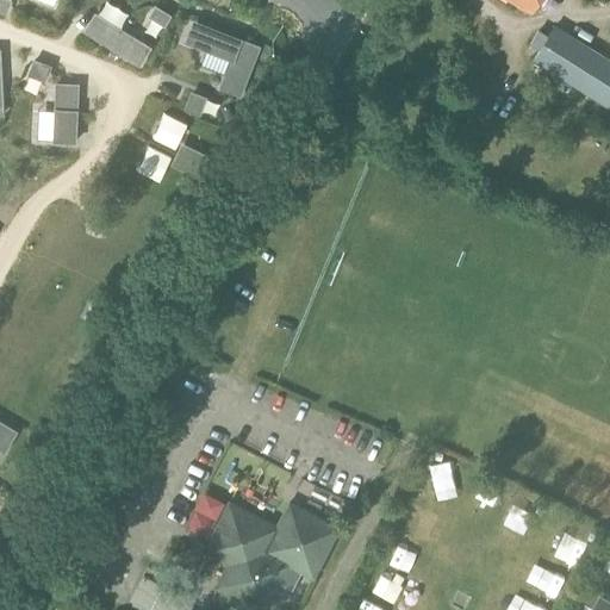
[(506,0),(530,16),(540,0),(506,0)]
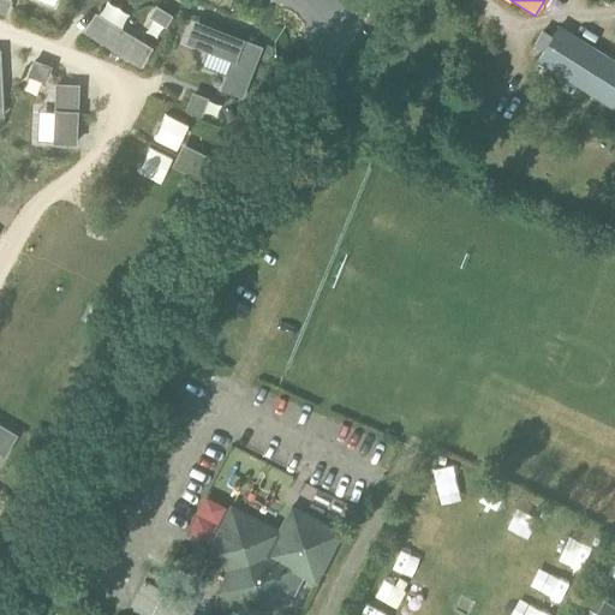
[(95,13),(83,33),(142,67),(153,48),(95,13)]
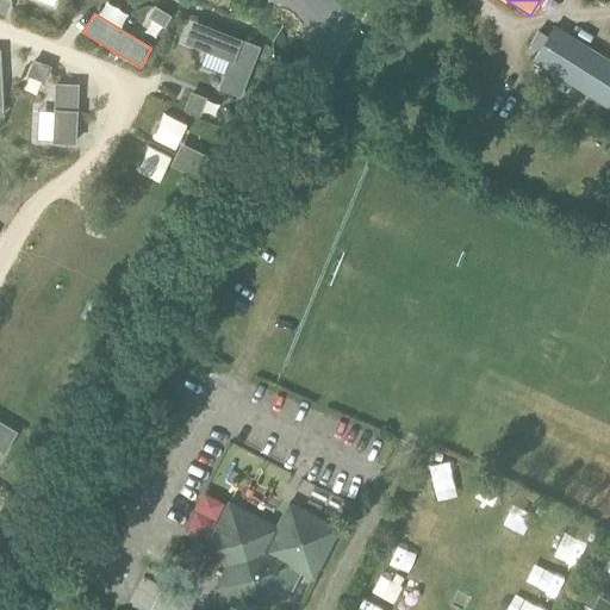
[(207,24),(199,48),(230,61),(219,88),(241,98),(262,47),(207,24)]
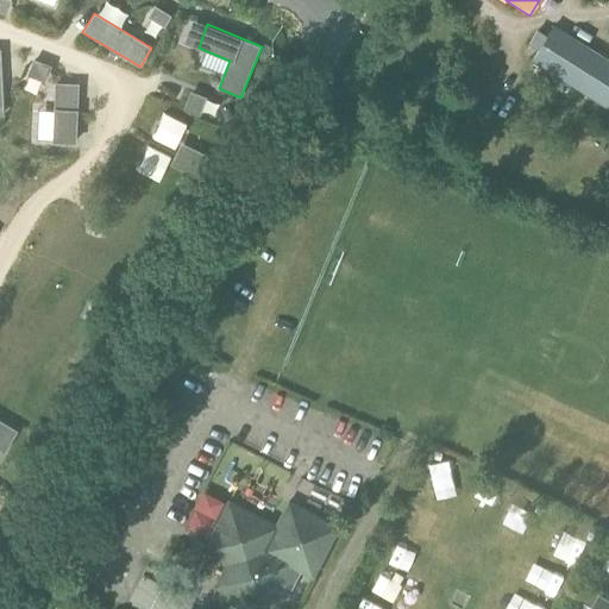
[(608,62),(553,26),(531,61),(608,110),(608,62)]
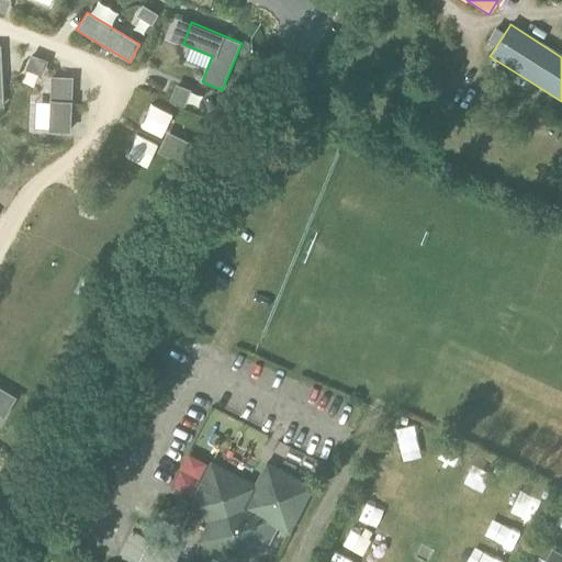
[(48,132),(69,133),(72,78),(51,77),(48,132)]
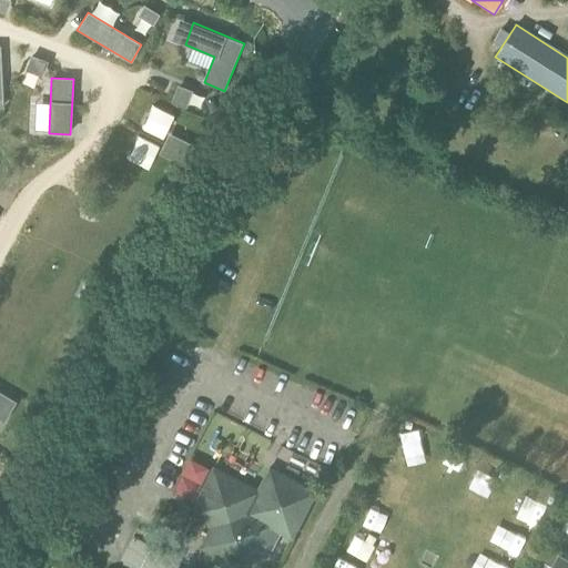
[(119,163),(105,179),(118,190),(131,173),(119,163)]
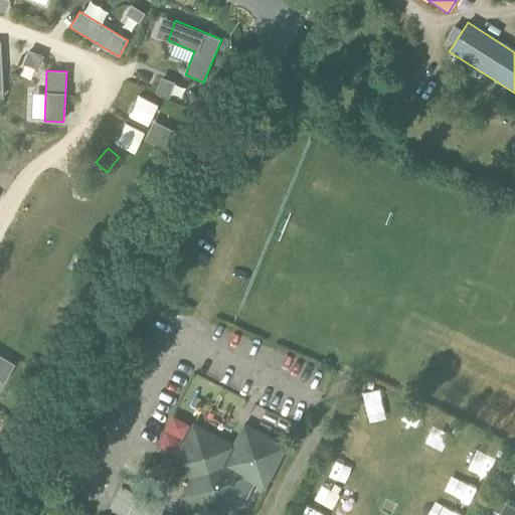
[(0,381),(4,383),(14,365),(0,356),(0,381)]
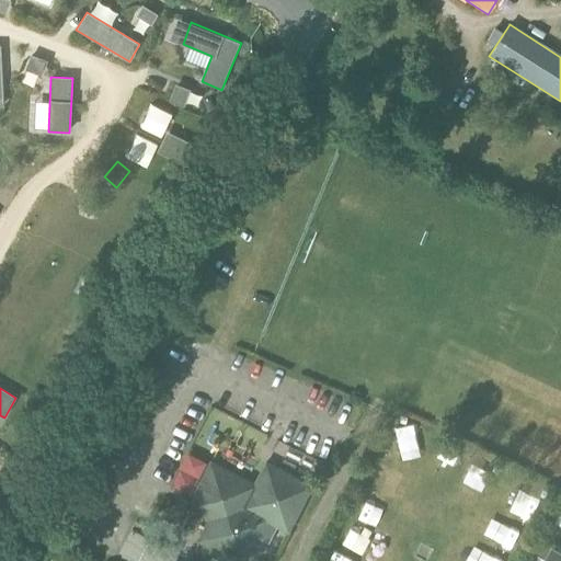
[(210,462),(187,507),(209,518),(197,540),(207,546),(201,560),(203,560),(243,560),(256,537),(270,544),(277,528),(292,535),(315,485),(267,462),(255,485),(210,462)]
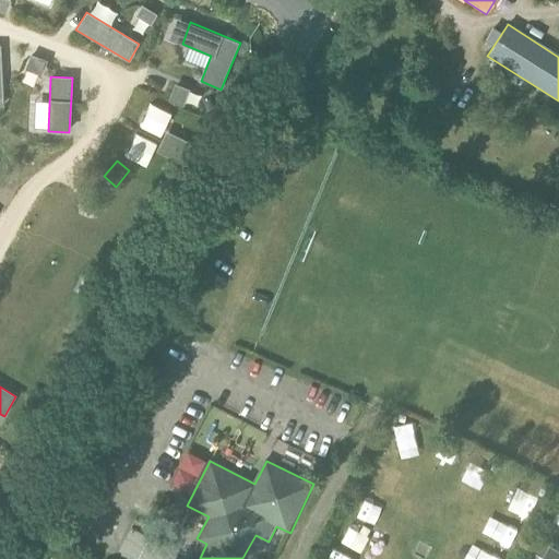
[(558,543),(558,527),(555,526),(549,538),(558,543)]
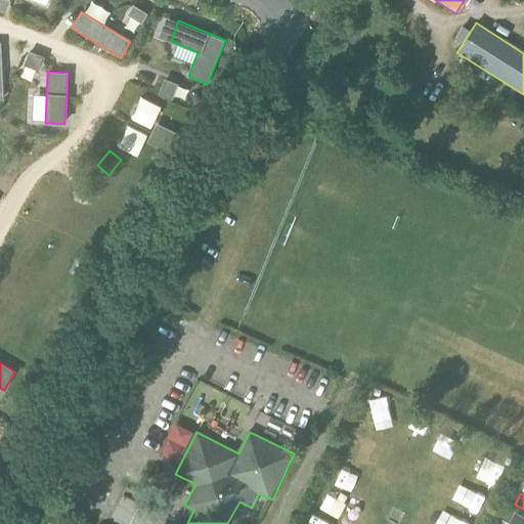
[(523,523),(523,516),(514,511),(507,523),(523,523)]
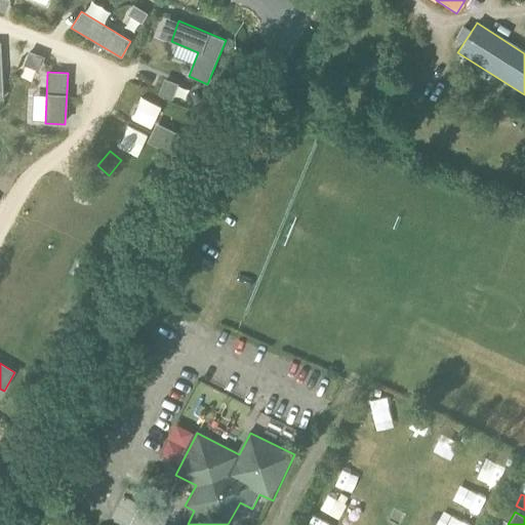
[(367,514),(362,524),(387,524),(389,522),(367,514)]
